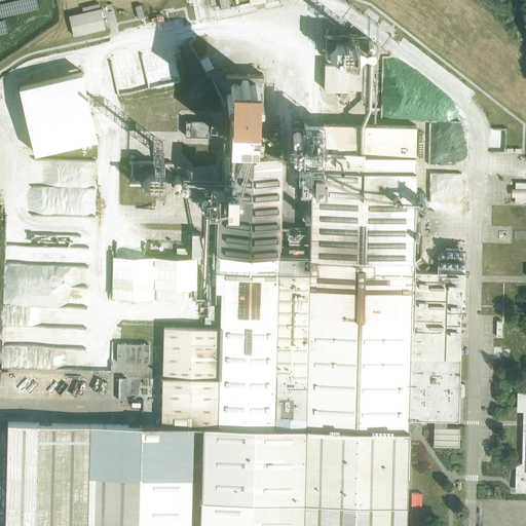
[(230,7),(228,0),(219,0),(221,9),(230,7)]
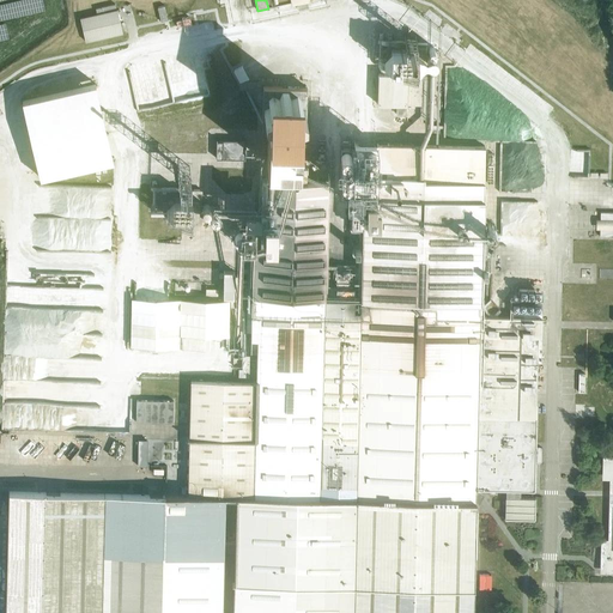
[(80,18),(86,42),(123,32),(117,10),(116,10),(115,4),(96,8),(97,14),(80,18)]
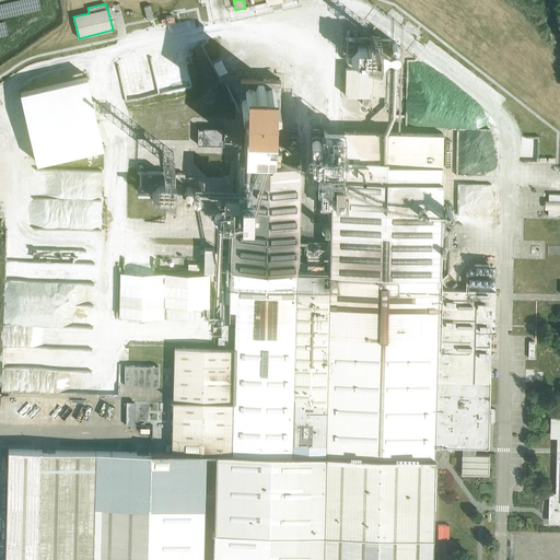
[(151,4),(144,7),(148,19),(154,18),(151,4)]
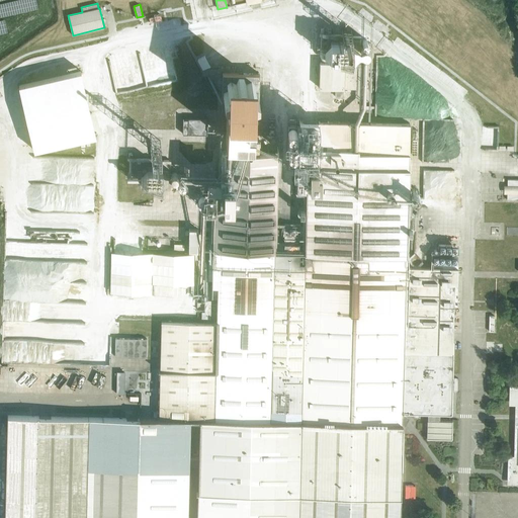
[(205,56),(198,60),(202,68),(210,65),(205,56)]
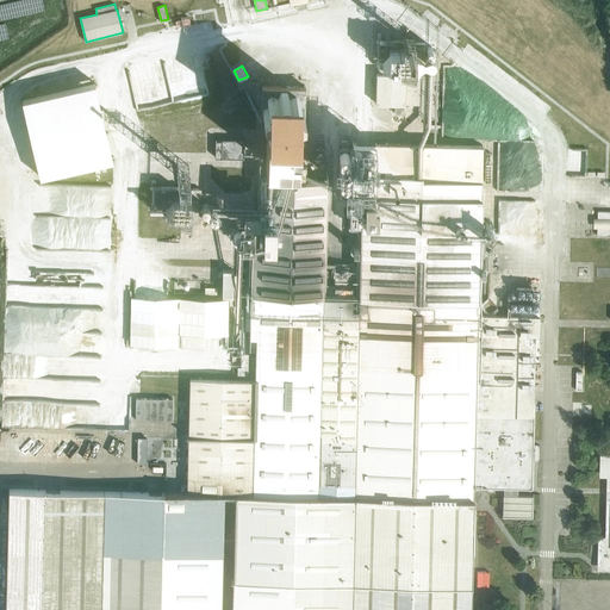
[(423,104),(423,74),(379,73),(378,103),(396,103),(394,113),(404,114),(404,103),(423,104)]
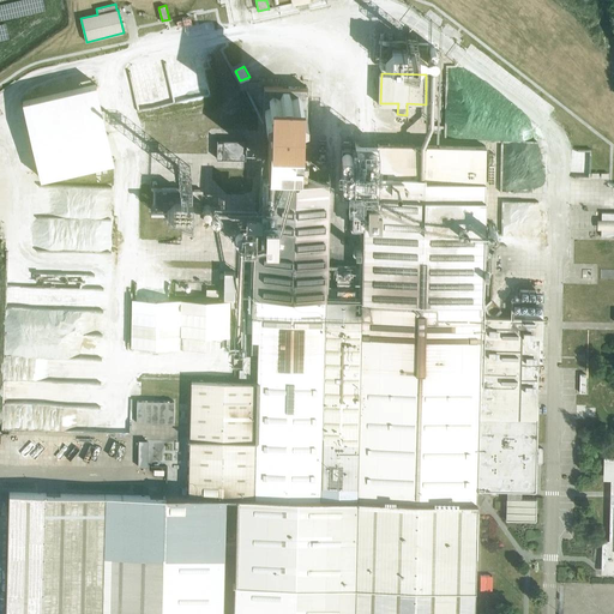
[(42,178),(119,162),(102,83),(26,98),(42,178)]
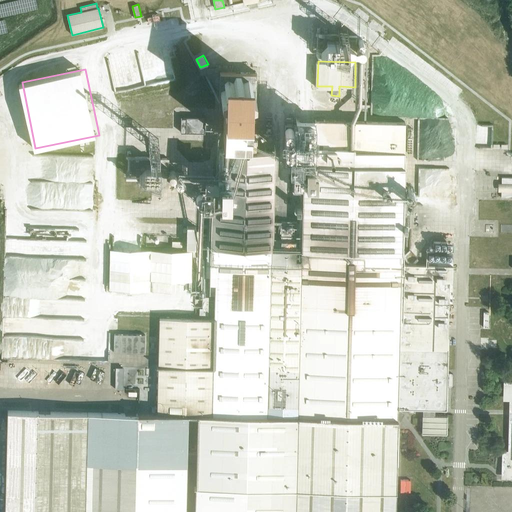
[(137,414),(87,412),(7,410),(4,511),(395,511),(398,419),(399,420),(403,412),(398,410),(398,407),(422,408),(422,433),(447,433),(447,415),(434,415),(434,408),(446,409),(449,301),(452,301),(453,265),(401,264),(405,122),(295,120),(293,189),(303,189),(301,261),(296,261),(297,222),(281,221),(281,247),(271,247),(274,151),(253,150),(253,137),(250,137),(250,113),(255,113),(256,73),(220,72),(219,112),(224,112),(223,137),(237,137),(237,150),(219,149),(217,205),(212,205),(211,254),(206,254),(206,278),(210,278),(210,295),(215,295),(214,317),(214,319),(159,318),(157,413),(138,413),(138,410),(137,414)]
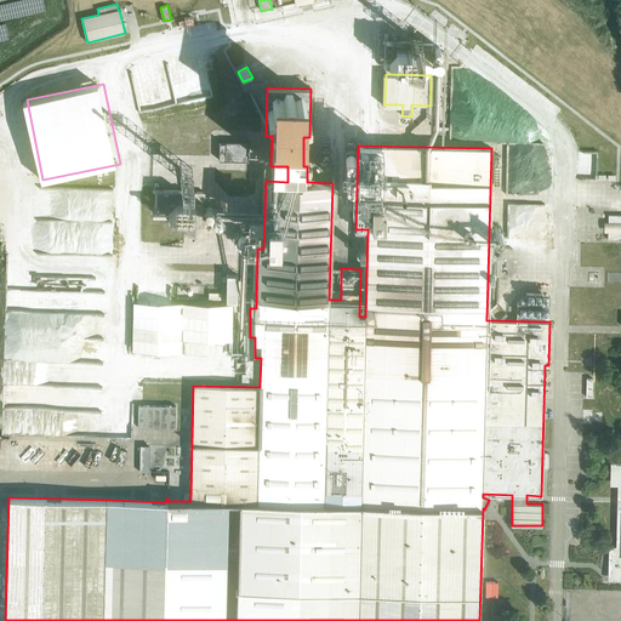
[(380,134),(391,134),(391,114),(380,114),(380,134)]
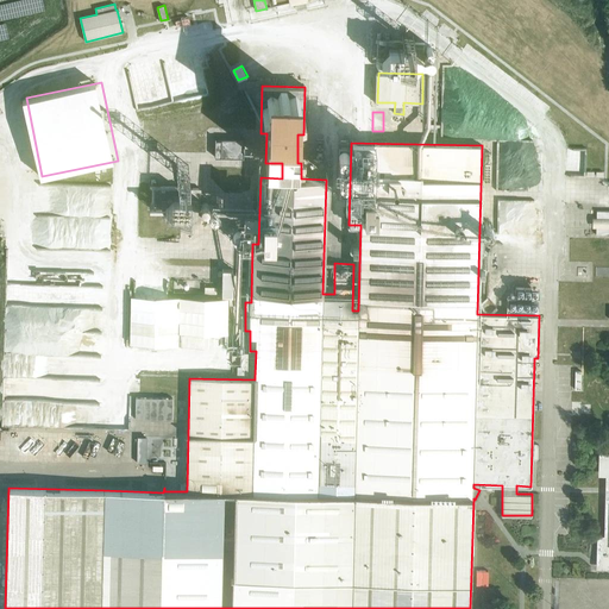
[(244,158),(244,139),(215,138),(214,157),(244,158)]
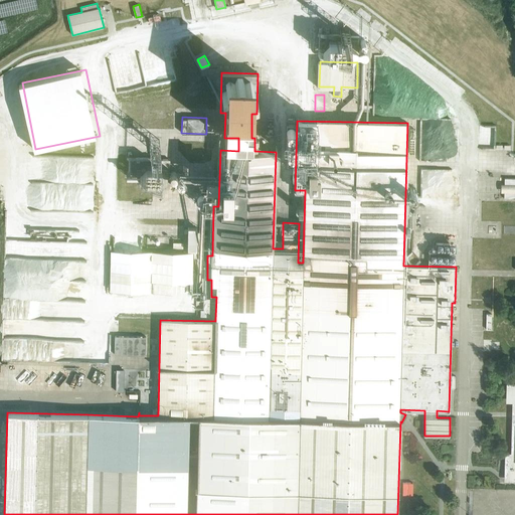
[(497,145),(497,130),(483,130),(482,144),(497,145)]
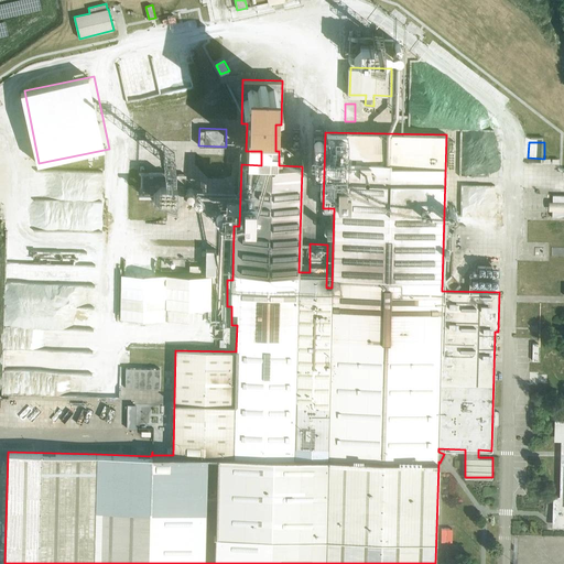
[(154,185),(154,204),(176,205),(176,206),(185,207),(186,175),(176,175),(176,185),(154,185)]
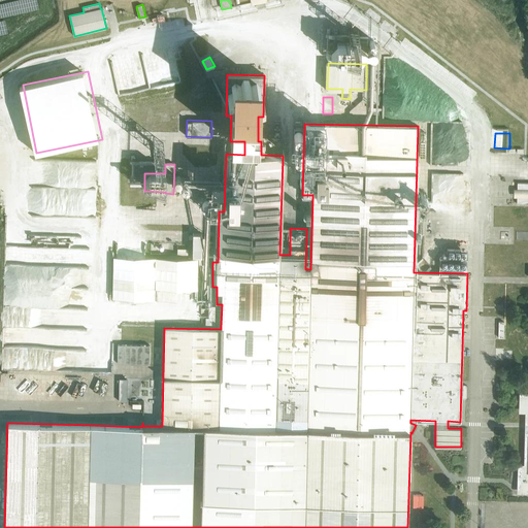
[(203,233),(193,233),(193,255),(202,256),(203,233)]
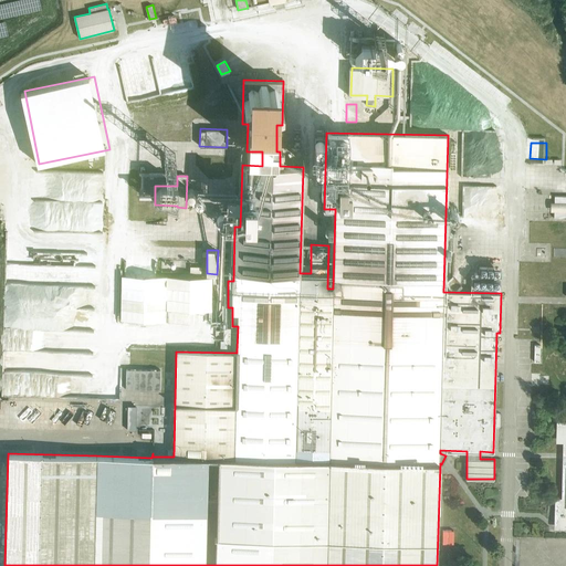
[(67,265),(69,283),(80,282),(79,264),(67,265)]
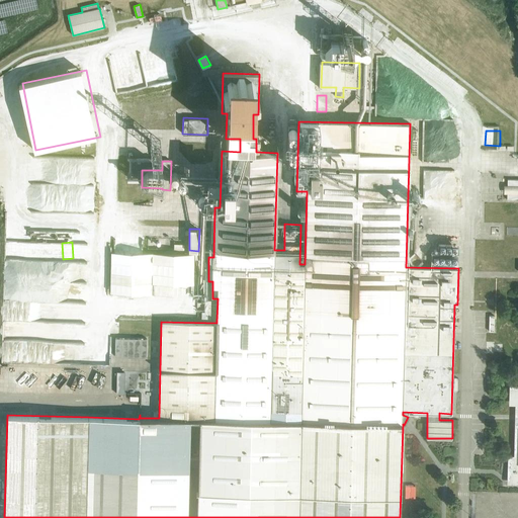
[(451,261),(451,245),(438,244),(438,254),(432,253),(432,260),(451,261)]
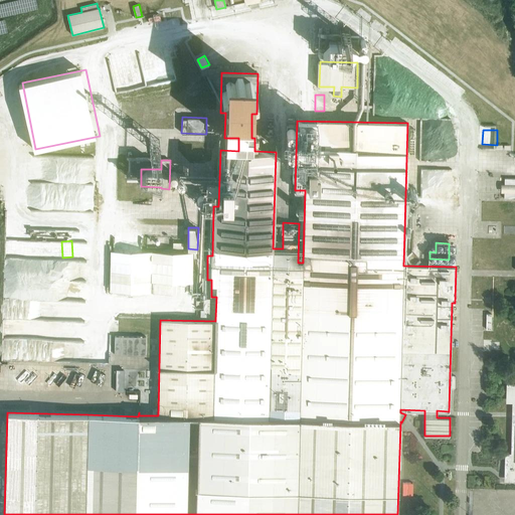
[(5,279),(8,361),(71,359),(73,353),(75,353),(84,353),(83,337),(79,337),(79,333),(88,313),(87,281),(77,278),(77,275),(76,279),(39,280),(39,265),(37,266),(29,263),(28,266),(27,243),(15,244),(25,248),(23,254),(23,259),(17,256),(18,266),(21,266),(21,272),(17,273),(31,278),(5,279)]
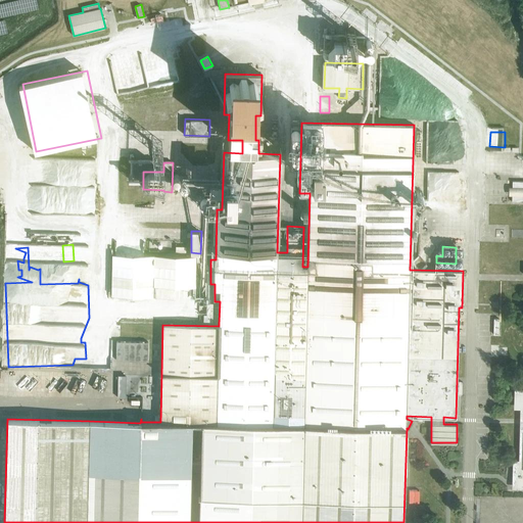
[(190,254),(111,255),(112,280),(190,279),(190,254)]
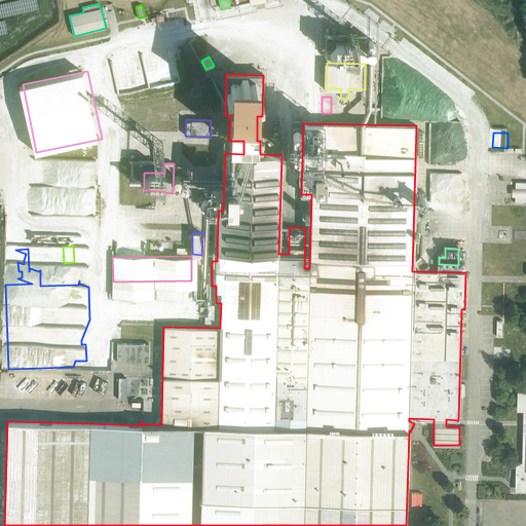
[(117,343),(116,362),(148,363),(149,344),(117,343)]
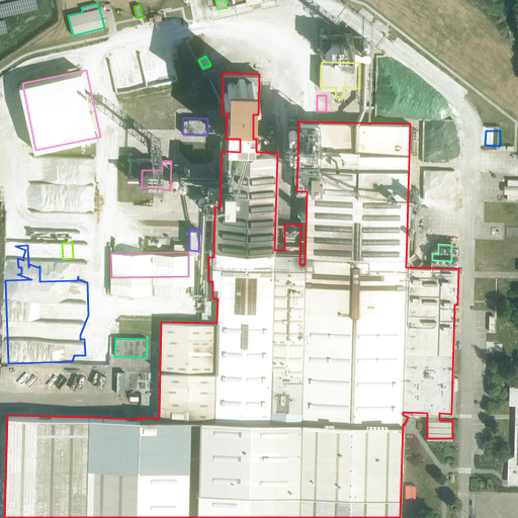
[(517,386),(511,387),(511,403),(516,403),(515,457),(509,456),(509,482),(517,482),(517,386)]
